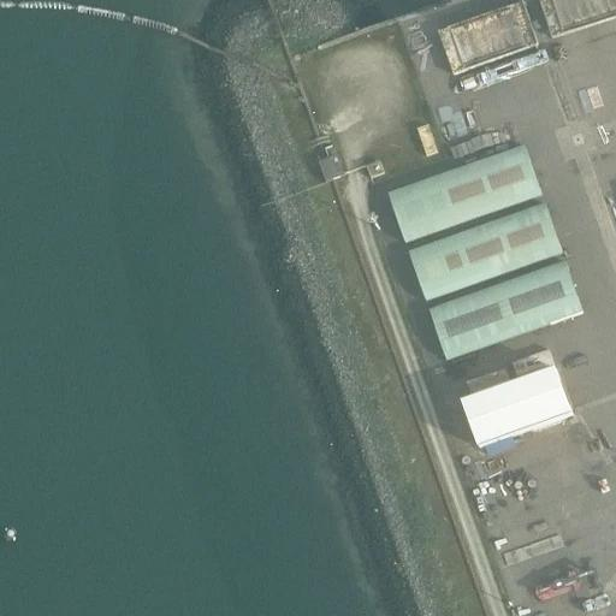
[(521,21),(514,0),(491,0),(458,12),(468,39),(521,21)]
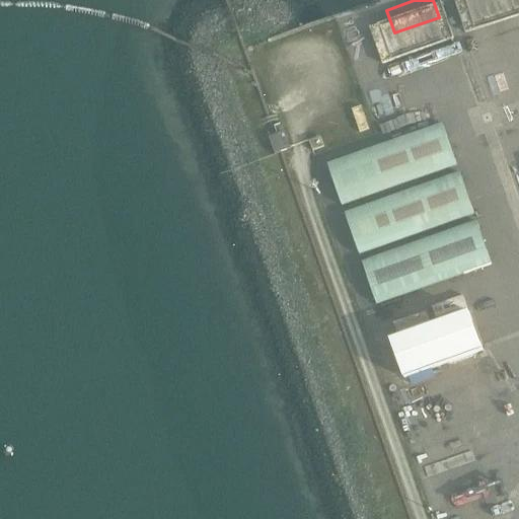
[(458,166),(443,124),(327,163),(342,206),(458,166)]
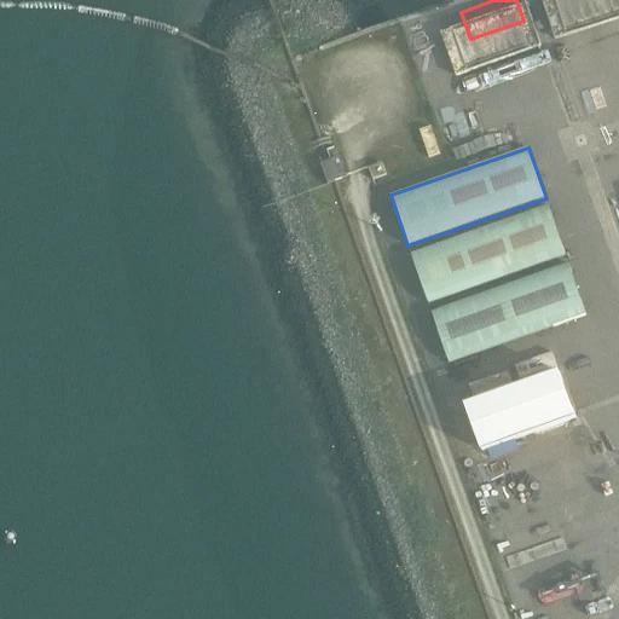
[(567,256),(549,206),(411,254),(429,305),(567,256)]
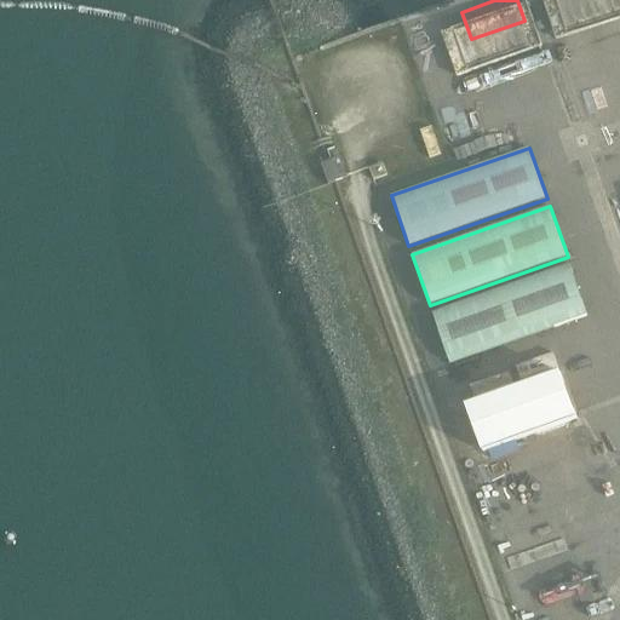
[(587,316),(570,267),(432,314),(449,363),(587,316)]
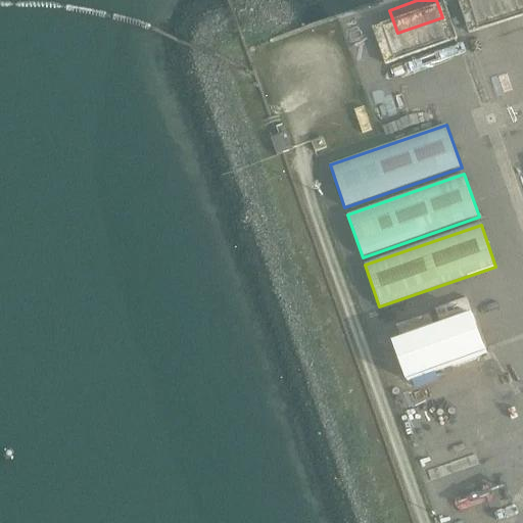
[(484,353),(470,313),(390,340),(405,381),(484,353)]
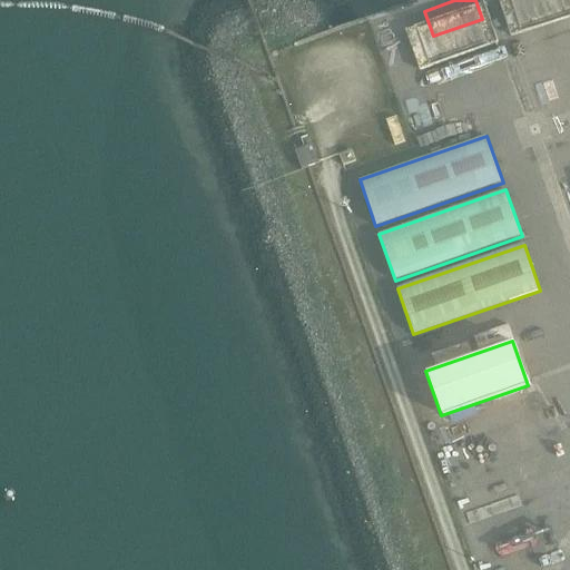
[(482,568),(483,569),(569,569),(569,561),(556,562),(549,544),(541,544),(541,550),(544,550),(497,568),(482,568)]
